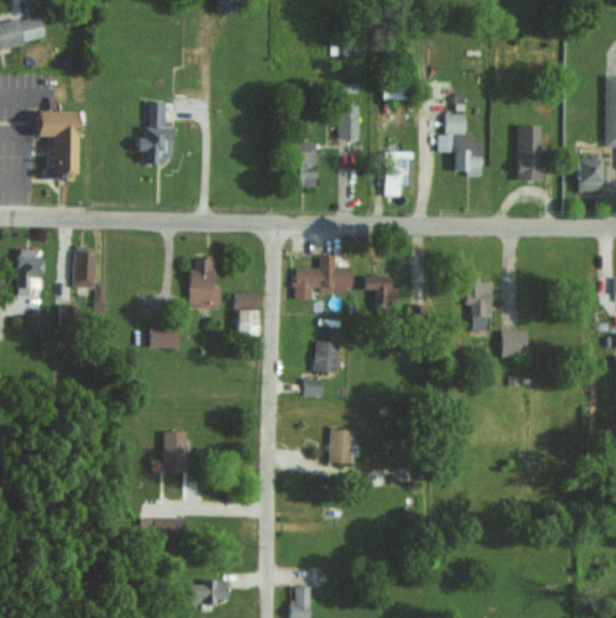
[(0,23),(0,49),(46,40),(41,15),(0,23)]
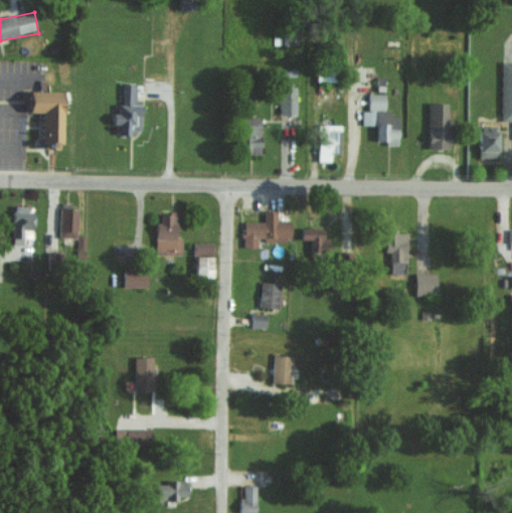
[(511,62),(503,62),(502,122),(511,122),(511,62)]
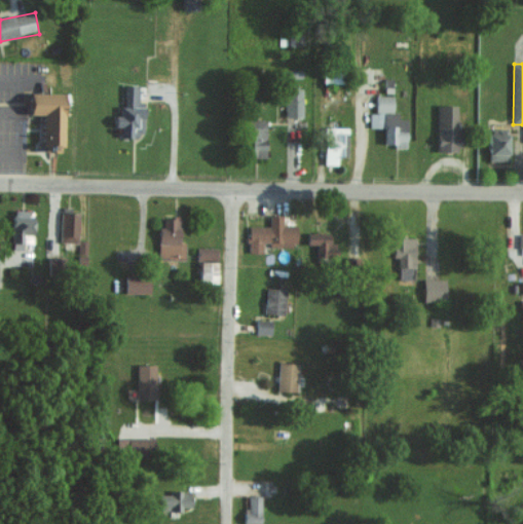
[(141,86),(125,86),(125,116),(117,116),(117,128),(123,128),(122,138),(147,138),(148,105),(141,105),(141,86)]
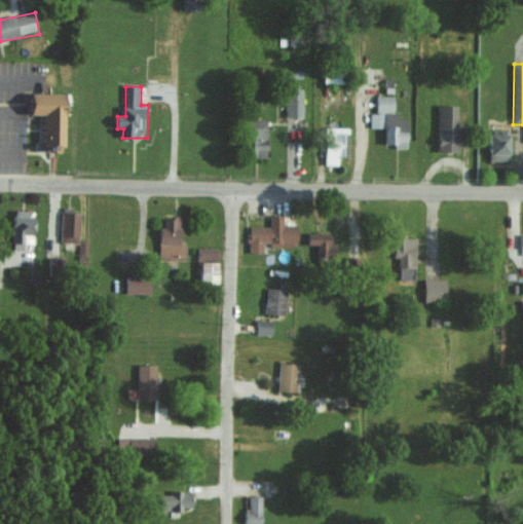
[(305,89),(288,90),(289,119),(305,118),(305,89)]
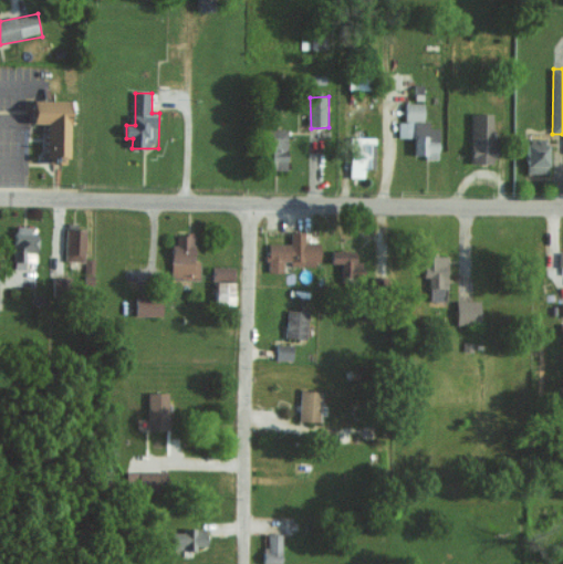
[(72,102),(35,101),(35,125),(47,125),(47,165),(71,165),(72,102)]
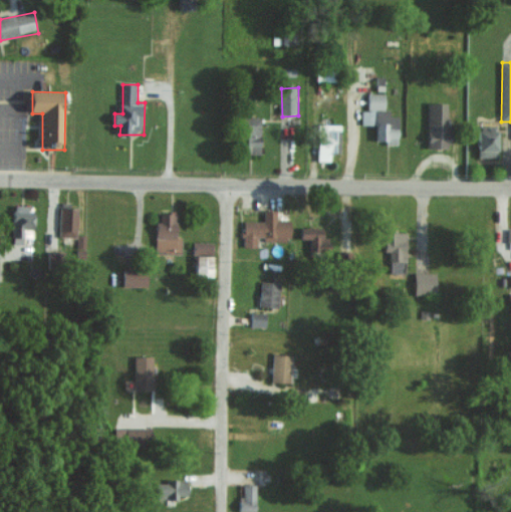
[(387,110),(387,94),(369,95),(369,110),(387,110)]
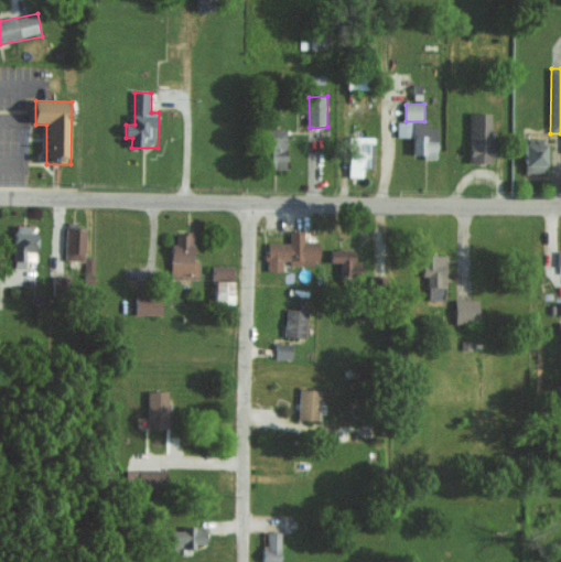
[(472,164),(495,164),(495,114),(472,115),(472,164)]
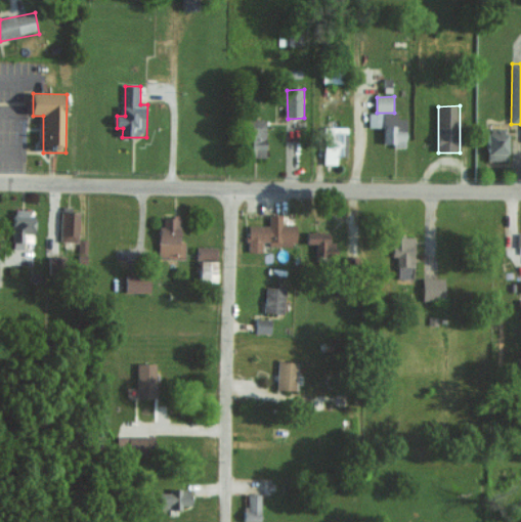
[(371,115),(371,129),(384,129),(384,114),(371,115)]
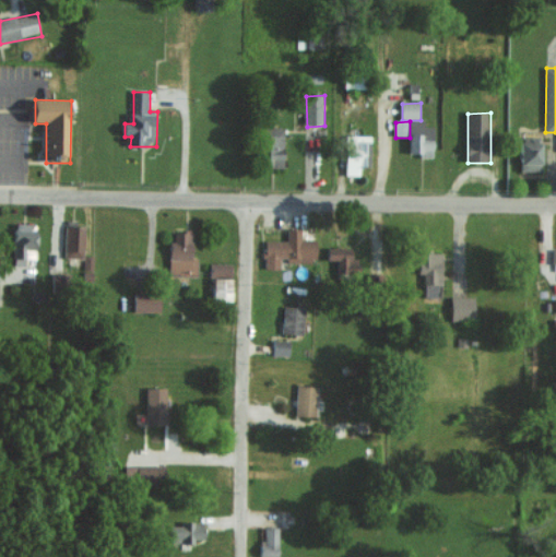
[(410,134),(424,135),(424,122),(411,121),(410,134)]
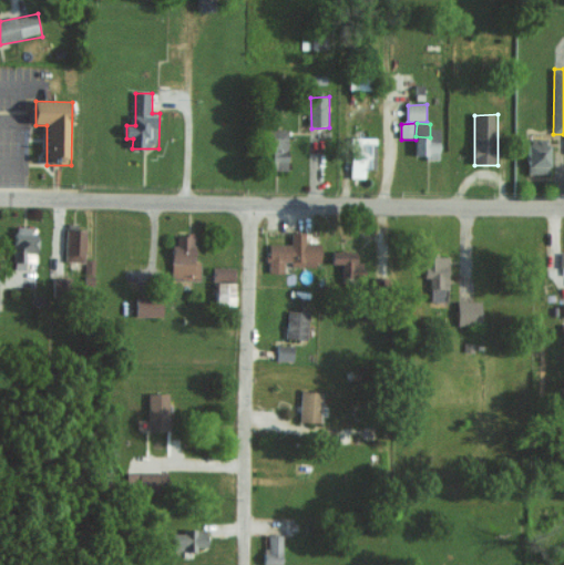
[(267,170),(289,170),(289,131),(267,131),(267,170)]
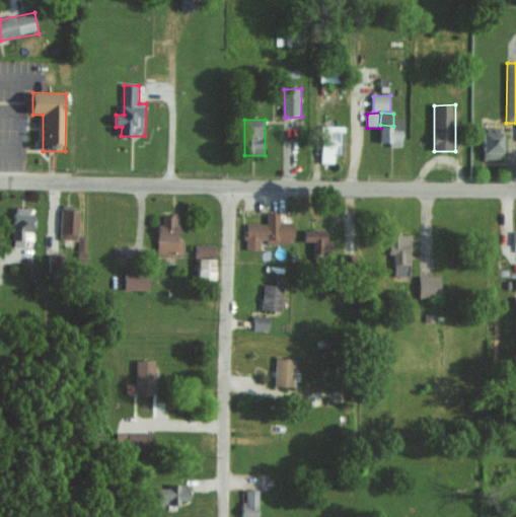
[(403,131),(394,131),(394,127),(382,126),(381,143),(390,144),(390,148),(403,148),(403,131)]
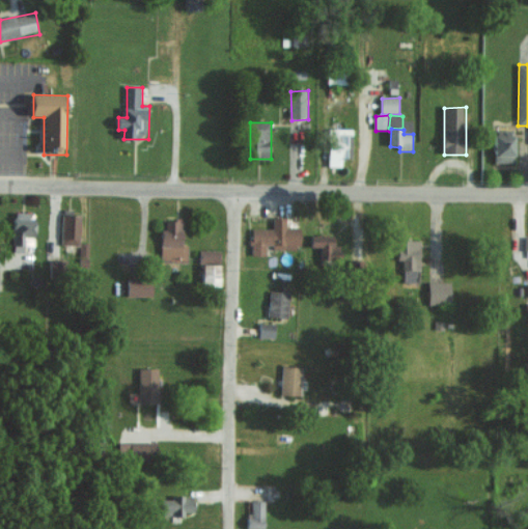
[(331,168),(343,168),(343,159),(350,159),(350,130),(330,131),(331,168)]
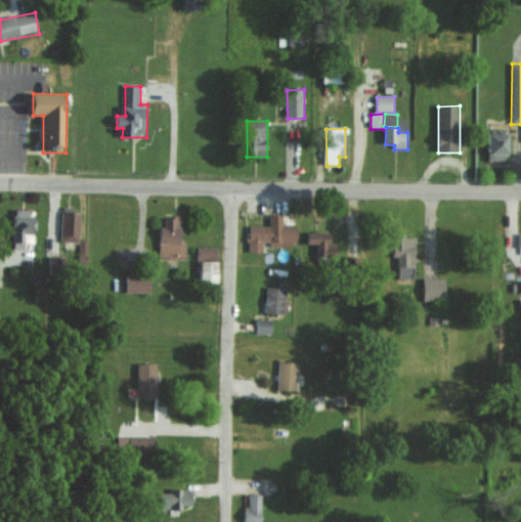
[(510,162),(509,130),(489,130),(489,162),(510,162)]
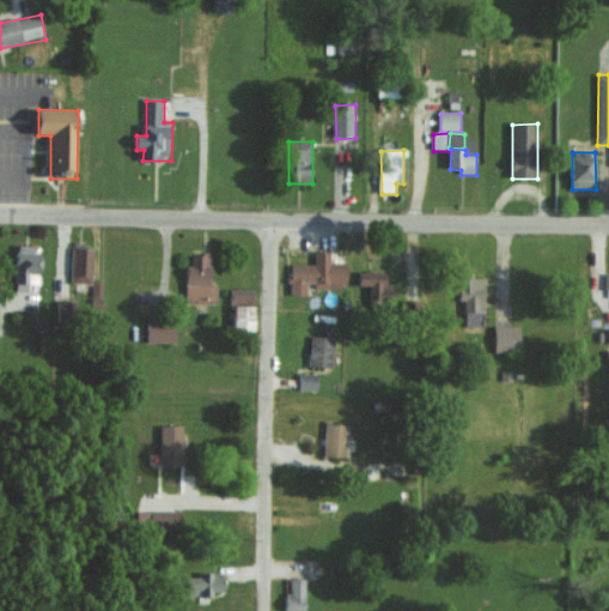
[(17,285),(41,286),(42,247),(18,247),(17,285)]
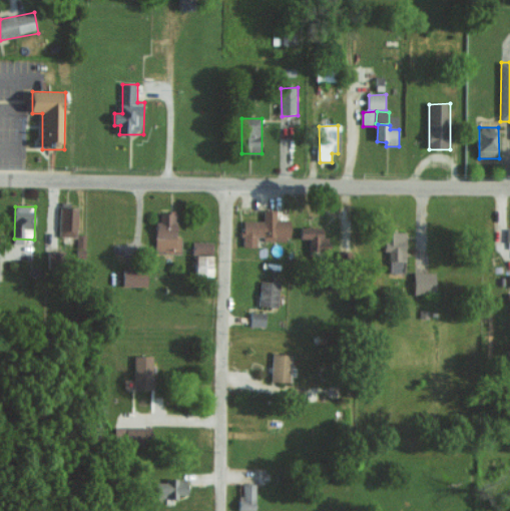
[(79,208),(61,207),(60,237),(78,238),(79,208)]
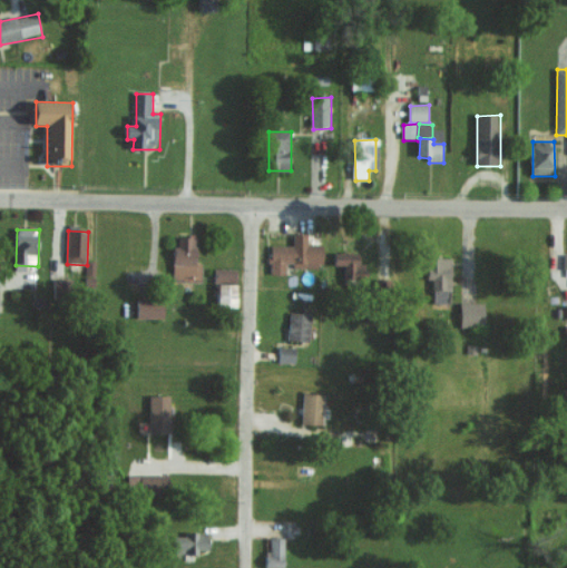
[(272,276),(286,276),(287,267),(324,267),(324,245),(308,245),(308,235),(294,235),(294,246),(272,246),(272,276)]
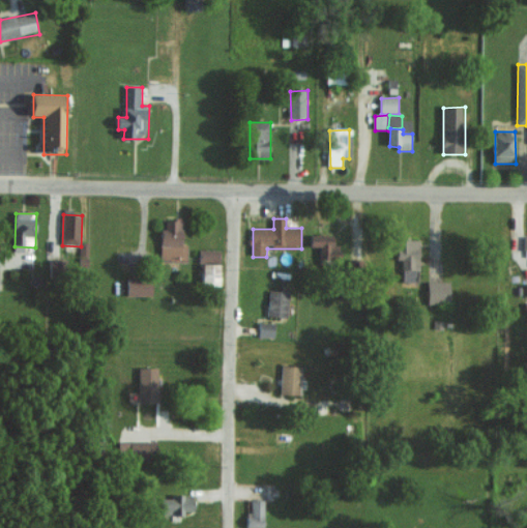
[(189,245),(182,244),(183,222),(164,221),(163,263),(188,264),(189,245)]
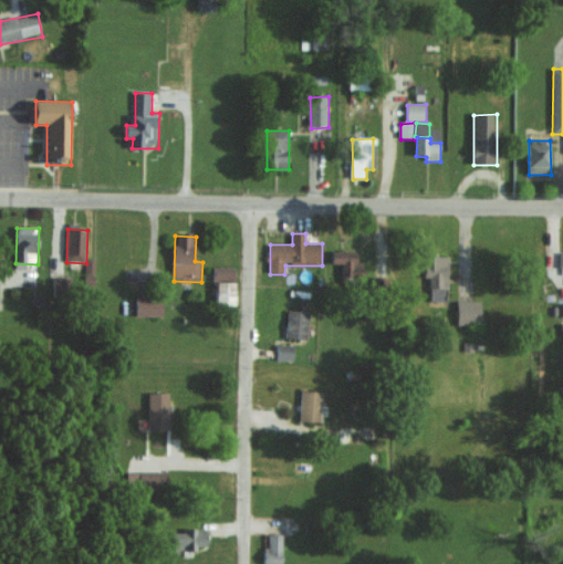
[(357,263),(357,252),(333,252),(333,264),(343,264),(343,275),(365,274),(365,263),(357,263)]
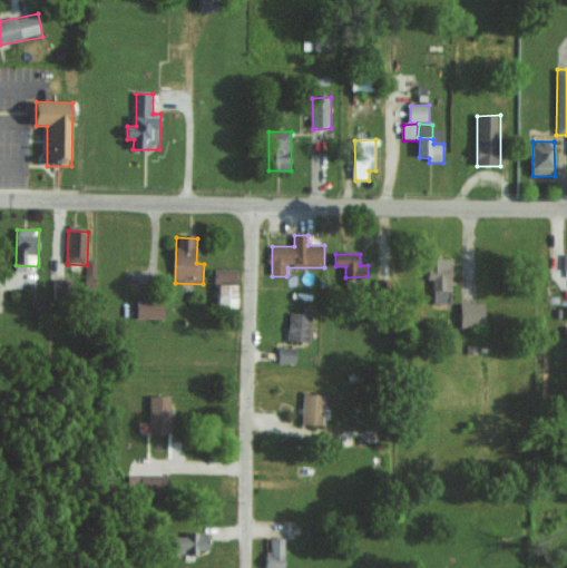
[(452,257),(429,257),(429,282),(433,282),(433,304),(452,304),(452,257)]
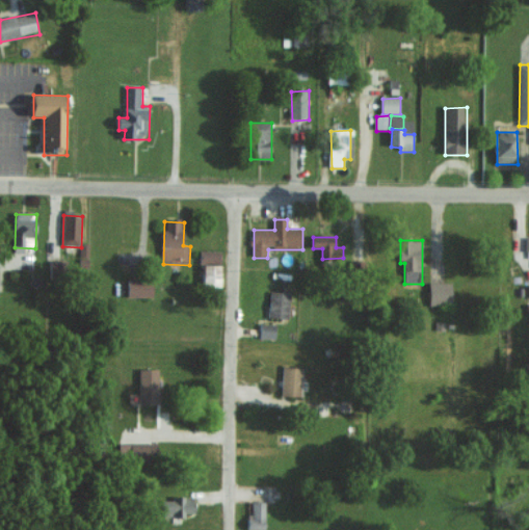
[(202,264),(222,265),(222,252),(202,252),(202,264)]
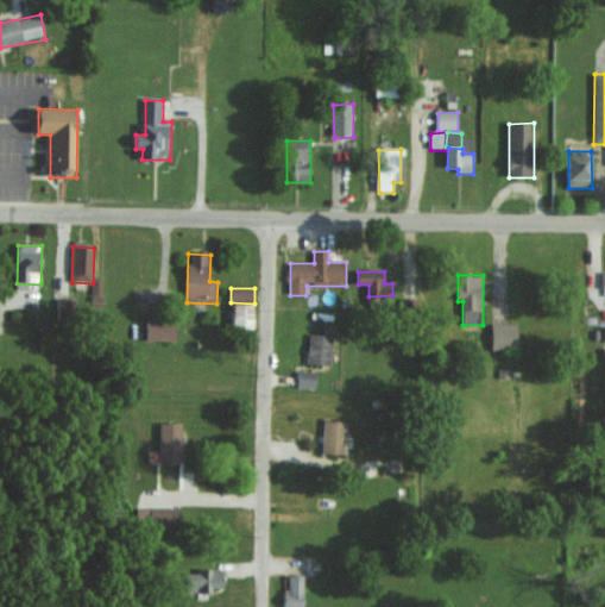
[(234,330),(253,330),(254,305),(234,305),(234,330)]
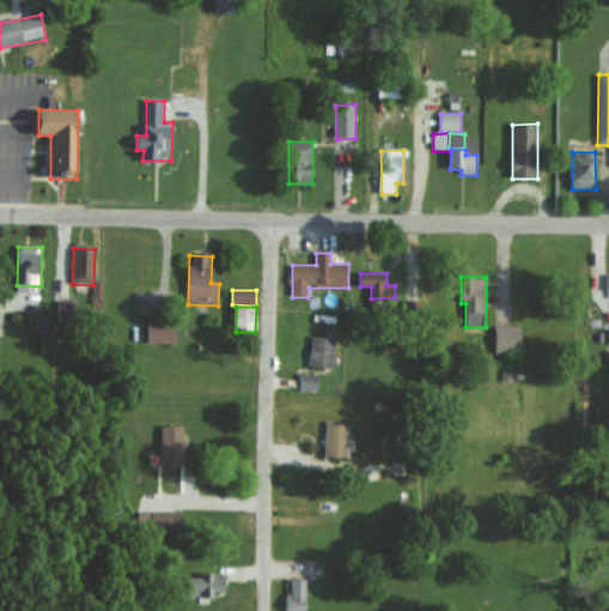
[(177,344),(177,324),(150,322),(148,344),(177,344)]
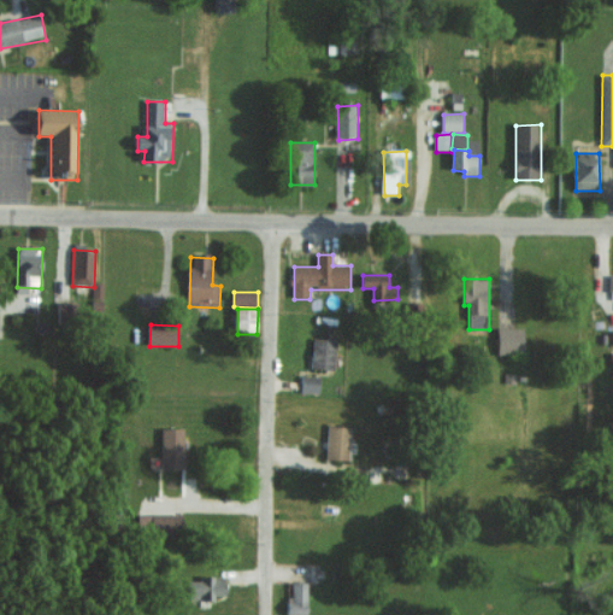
[(525,329),(499,329),(500,356),(525,356),(525,329)]
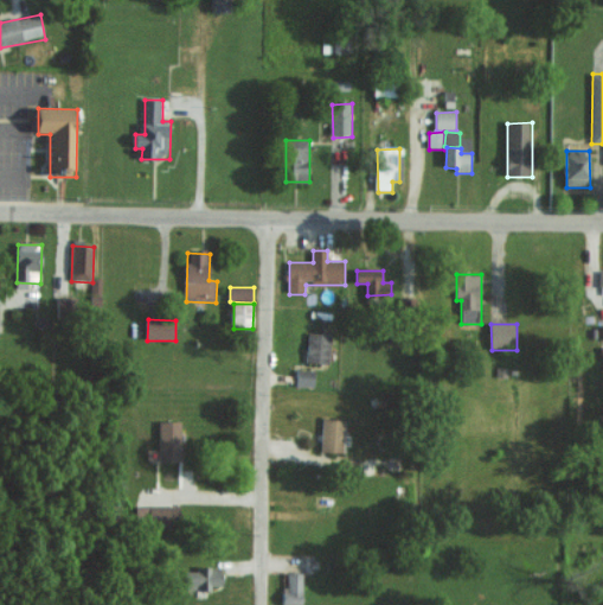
[(332,336),(309,335),(308,364),(331,365),(332,336)]
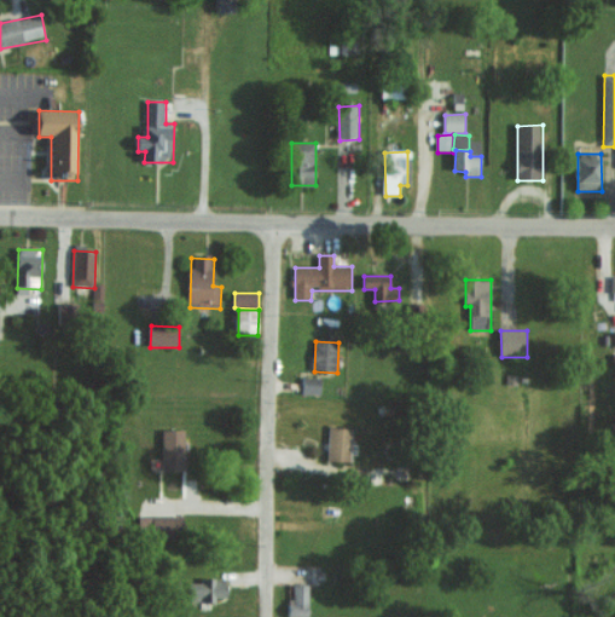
[(321,396),(323,379),(305,378),(303,396),(321,396)]
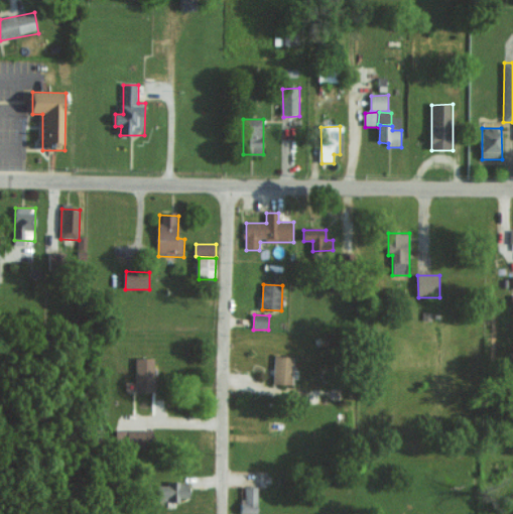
[(274,385),(293,385),(294,358),(275,357),(274,385)]
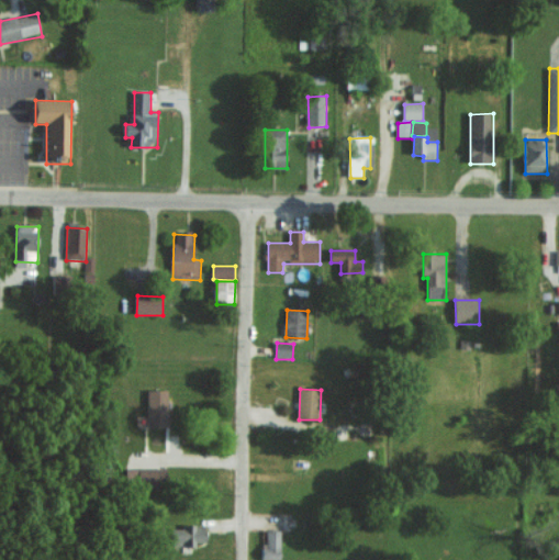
[(168,391),(149,391),(149,428),(168,428),(168,391)]
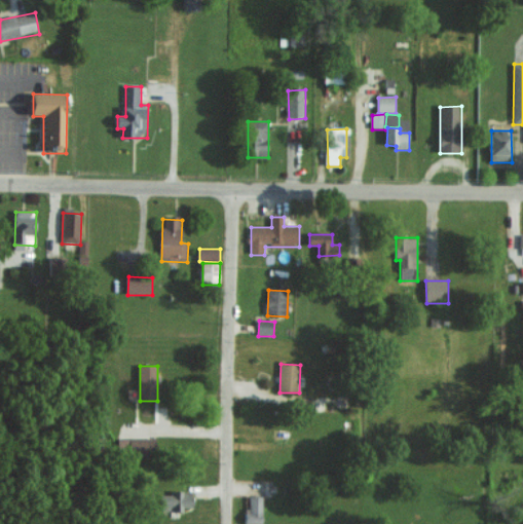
[(156,440),(118,441),(119,457),(157,456),(156,440)]
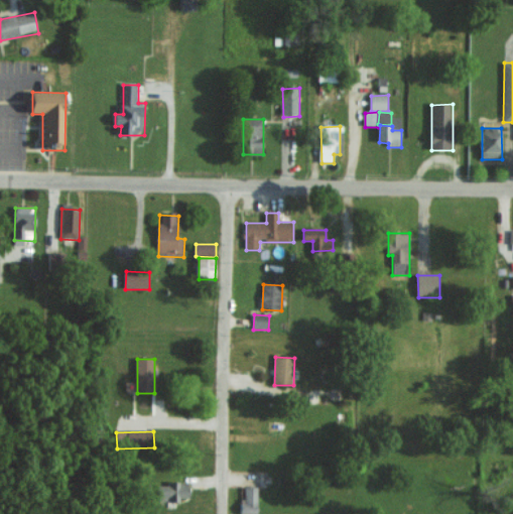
[(158,503),(180,503),(181,500),(190,500),(190,484),(168,483),(168,487),(159,486),(158,503)]
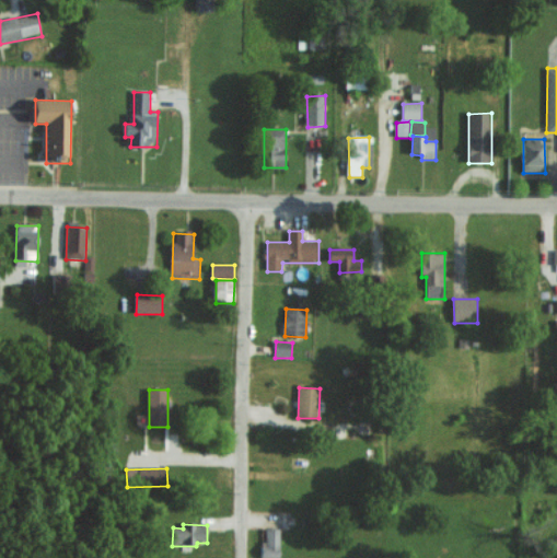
[(280,557),(281,530),(267,530),(266,542),(263,542),(263,557),(280,557)]
